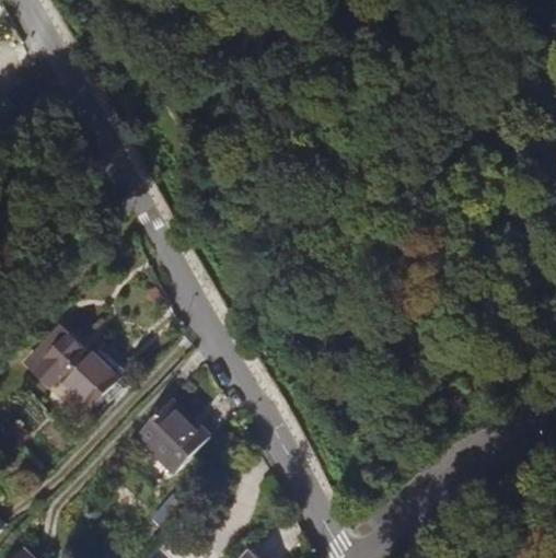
[(49,386),(59,376),(90,405),(119,374),(88,346),(84,349),(60,326),(41,345),(49,353),(33,370),(49,386)]
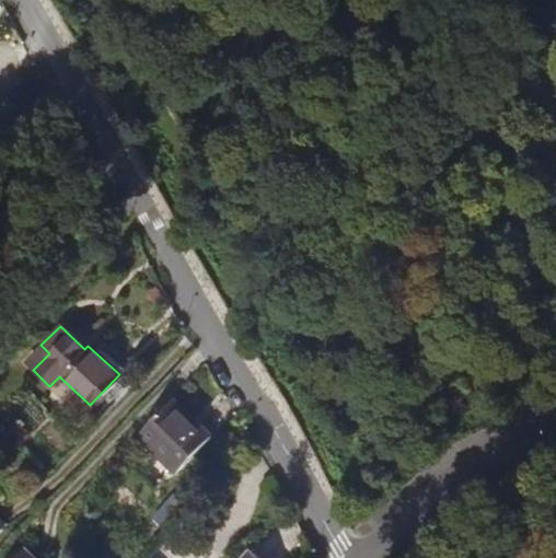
[(33,370),(49,353),(41,345),(24,362),(33,370)]
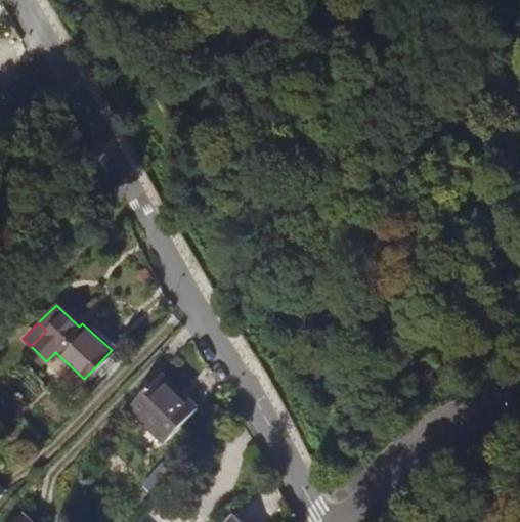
[(160,373),(157,377),(179,397),(182,394),(160,373)]
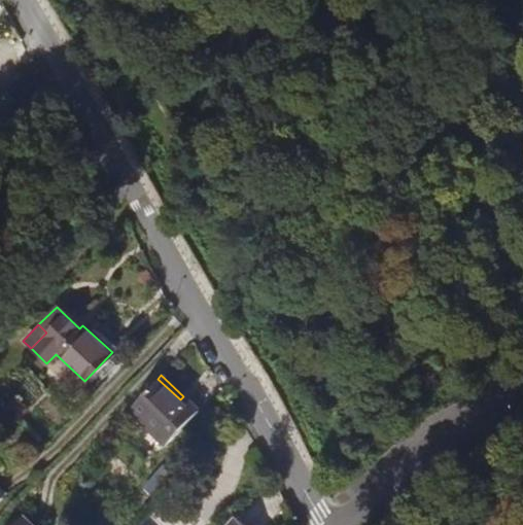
[(180,399),(158,379),(128,409),(164,443),(197,409),(183,396),(180,399)]
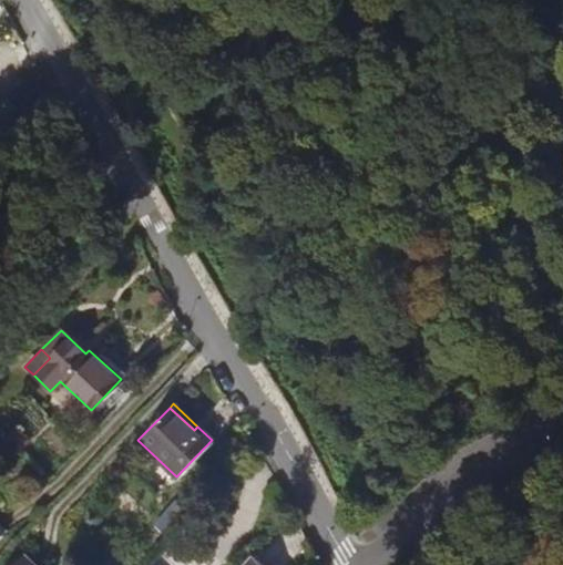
[(33,564),(23,555),(12,564),(33,564)]
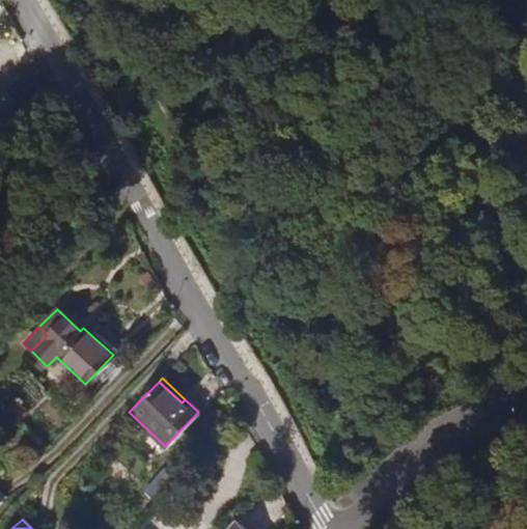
[(244,528),(233,520),(224,528),(244,528)]
